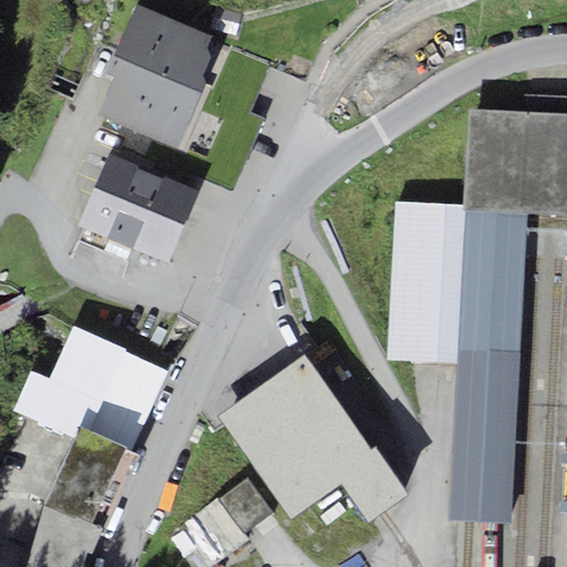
[(216,38),(135,3),(106,73),(113,75),(96,113),(133,129),(171,144),(216,38)]
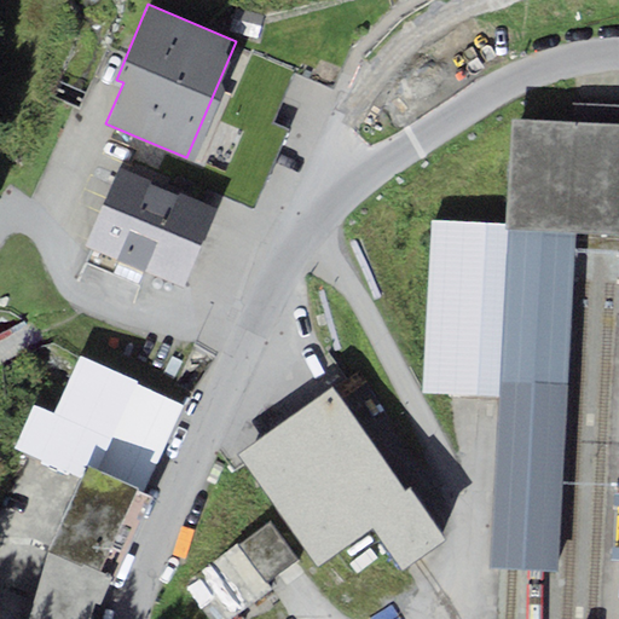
[(186,157),(145,140),(137,160),(253,209),(288,129),(273,123),(296,69),(236,41),(186,157)]
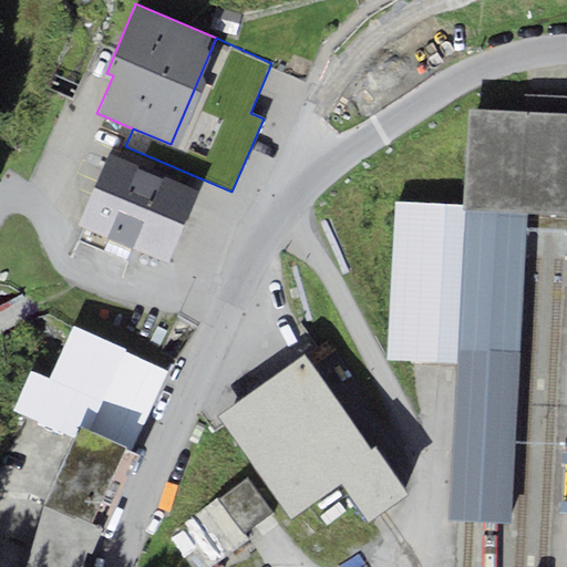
[(566,112),(468,109),(463,204),(463,209),(487,210),(506,212),(527,212),(566,214),(566,112)]
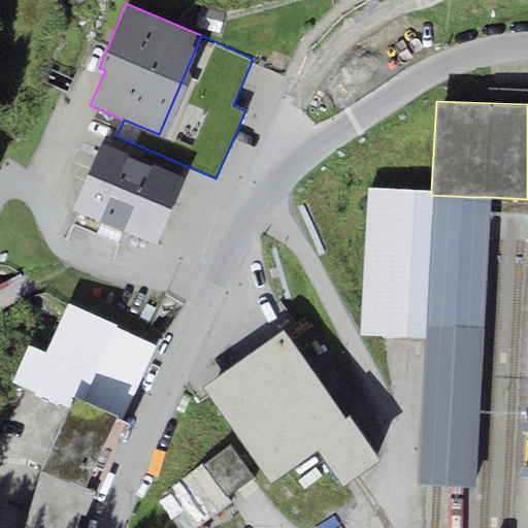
[(101,141),(72,209),(157,245),(187,177),(101,141)]
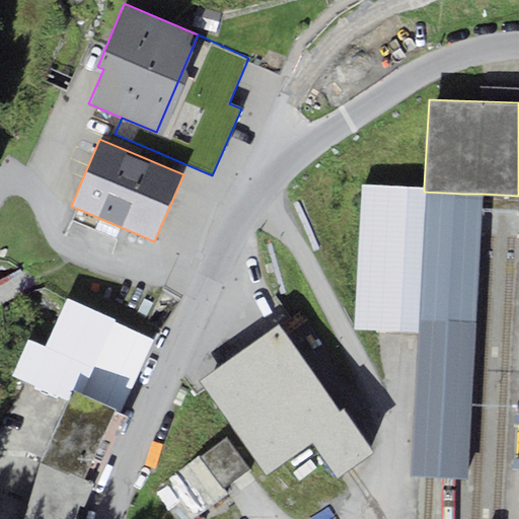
[(424,192),(424,187),(362,184),(355,329),(419,332),(412,474),(429,475),(449,476),(467,478),(483,194),(463,194),(446,193),(424,192)]
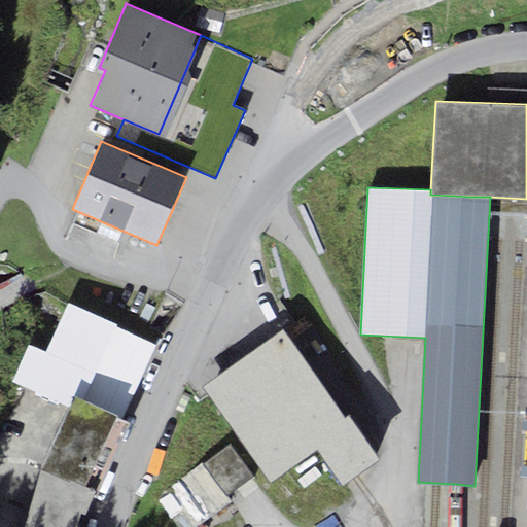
[(117,324),(69,302),(46,352),(29,344),(12,381),(69,407),(74,395),(124,418),(156,345),(116,327),(117,324)]
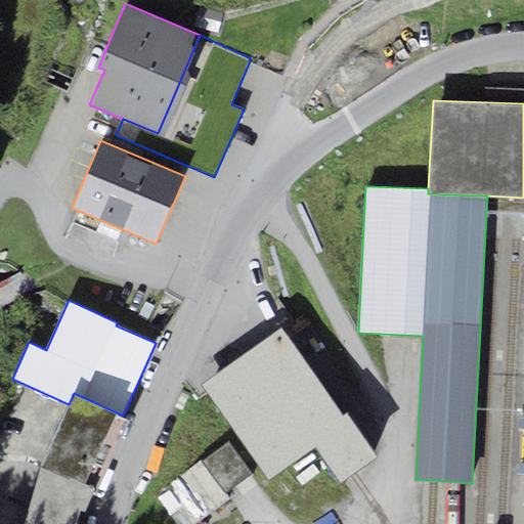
[(351,418),(347,411),(342,415),(280,328),(204,382),(270,476),(314,445),(340,482),(353,474),(378,455),(351,418)]
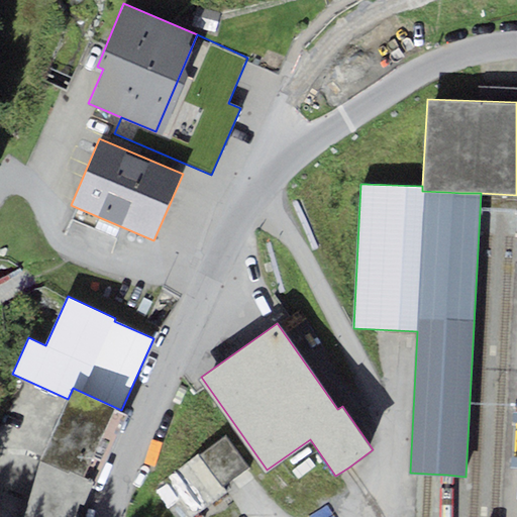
[(121,410),(73,388),(68,399),(40,458),(23,516),(79,516),(127,413),(121,410)]
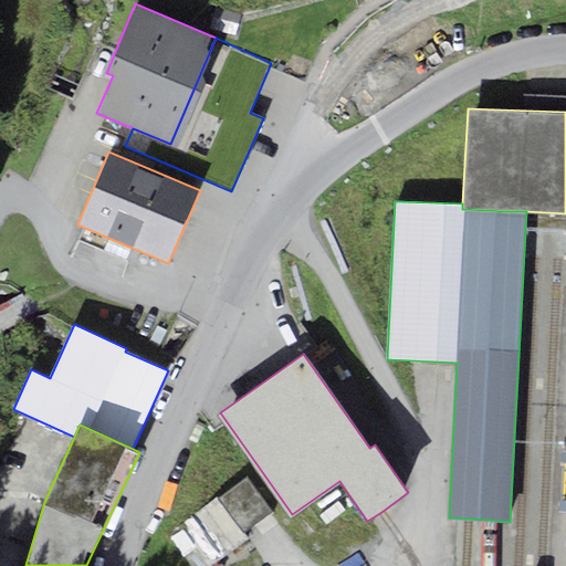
[(243,480),(185,522),(215,563),(273,521),(243,480)]
